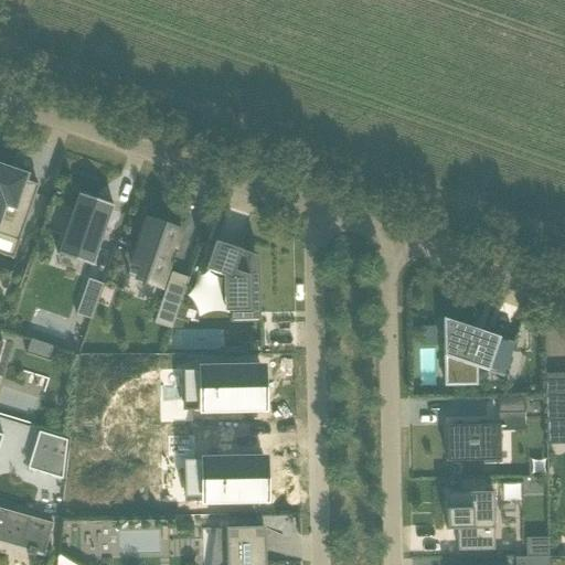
[(0,236),(19,243),(39,187),(24,181),(25,177),(0,167),(0,236)]
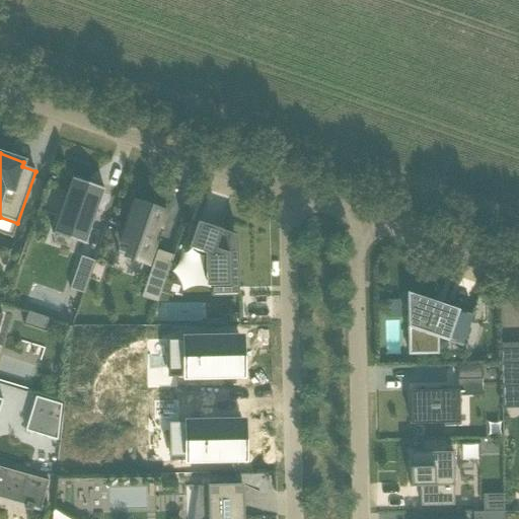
[(83,244),(85,245),(104,190),(102,190),(101,192),(73,181),(74,179),(72,178),(53,234),(55,235),(57,229),(85,238),(83,244)]
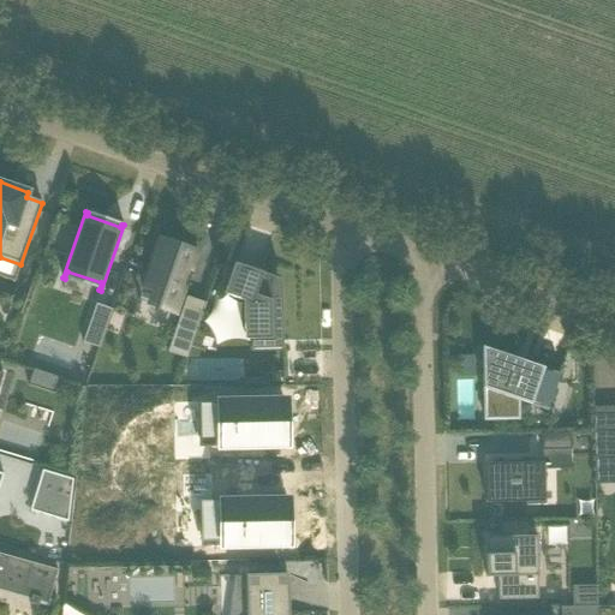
[(179,317),(180,317),(190,291),(189,291),(201,257),(161,244),(161,243),(161,242),(160,242),(151,268),(145,286),(165,292),(159,308),(179,315),(179,316),(179,317)]
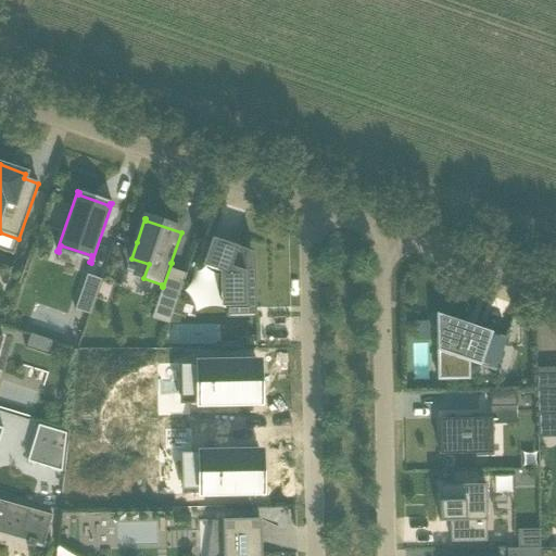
[(252,304),(251,282),(251,266),(244,266),(237,248),(238,247),(213,238),(203,265),(220,272),(222,306),(245,305),(252,305),(252,304)]
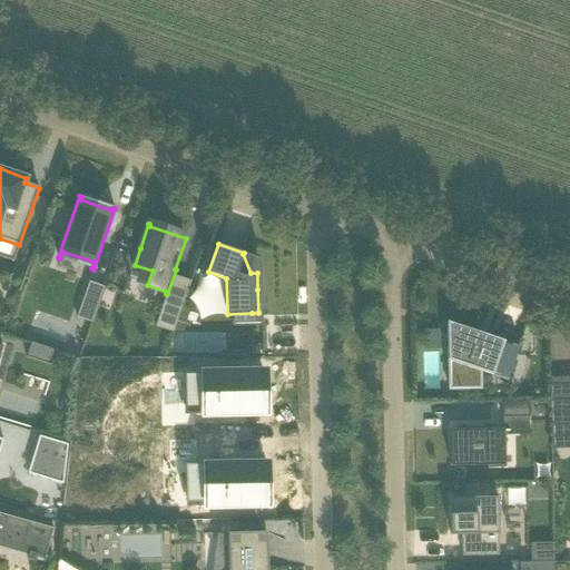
[(185,301),(167,294),(155,327),(174,333),(185,301)]
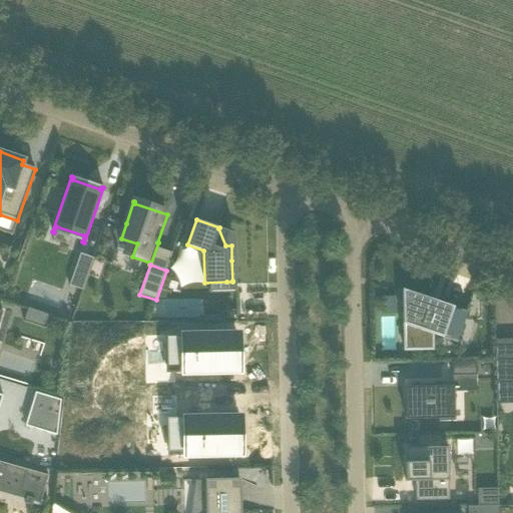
[(82,291),(85,282),(72,277),(69,286),(82,291)]
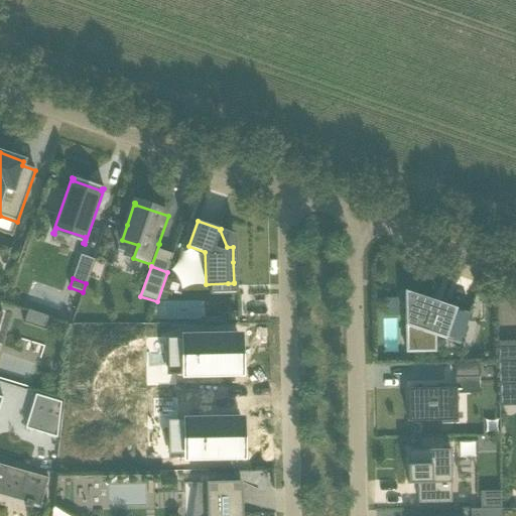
[(405,297),(406,354),(435,353),(435,337),(460,345),(470,314),(440,304),(438,308),(405,297)]
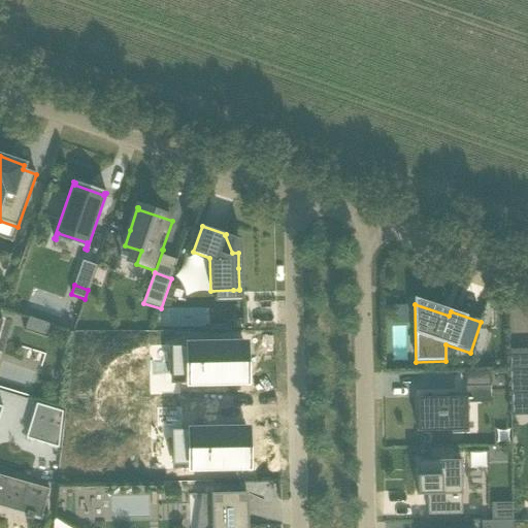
[(24,331),(46,338),(52,324),(29,317),(24,331)]
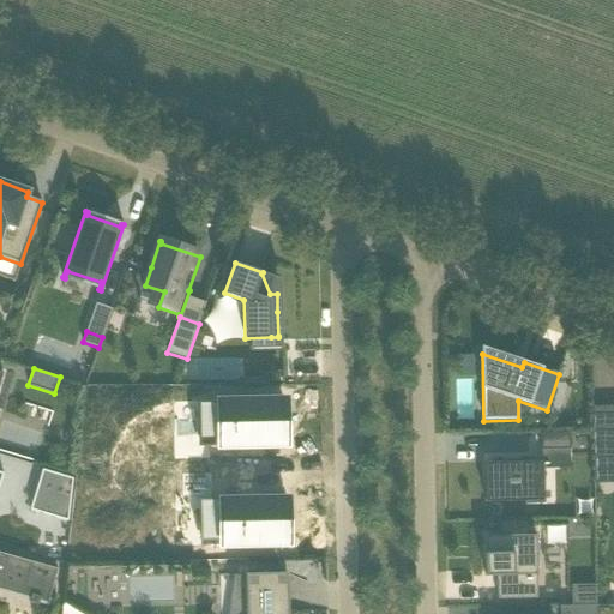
[(284,445),(283,401),(209,402),(198,414),(198,437),(209,447),(284,445)]
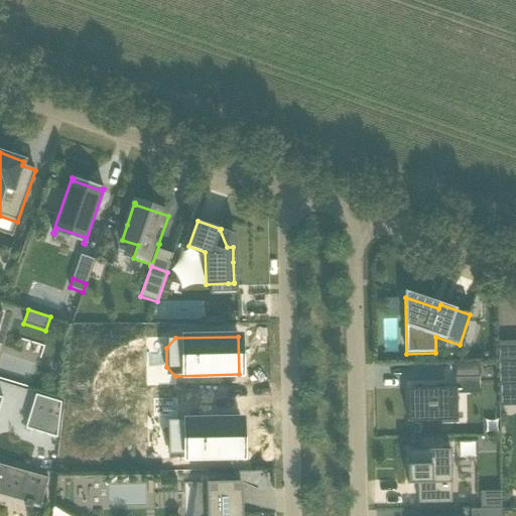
[(515,342),(497,343),(498,385),(515,385),(515,342)]
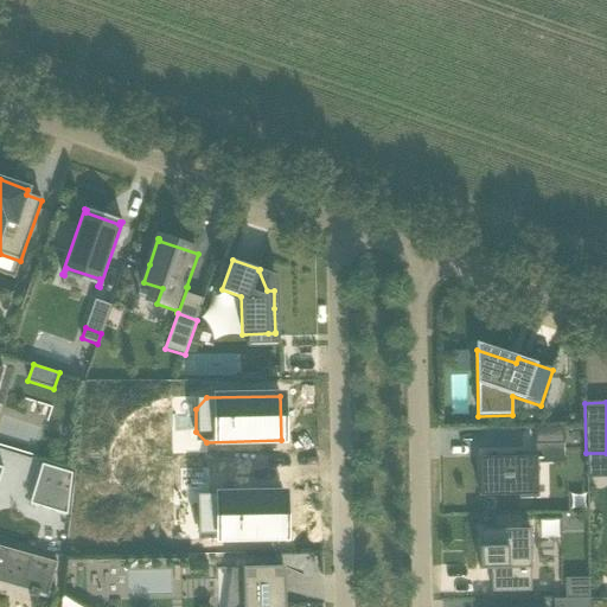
[(535,428),(535,445),(563,445),(563,428),(535,428)]
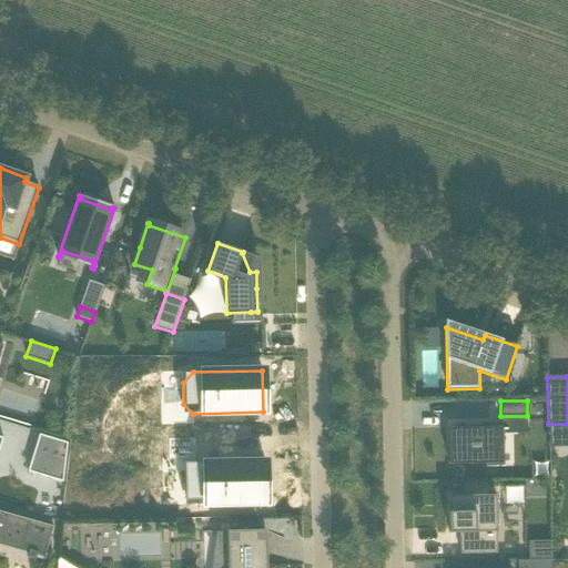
[(501,427),(448,428),(448,465),(501,464),(501,427)]
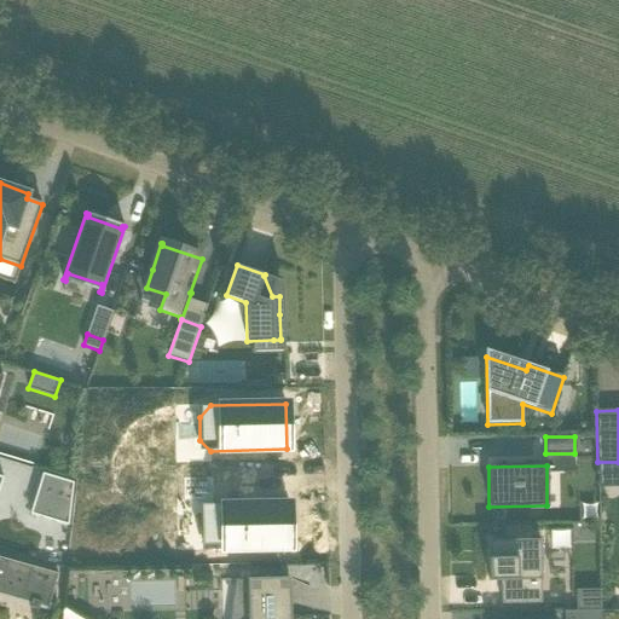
[(44,474),(32,515),(69,526),(74,484),(44,474)]
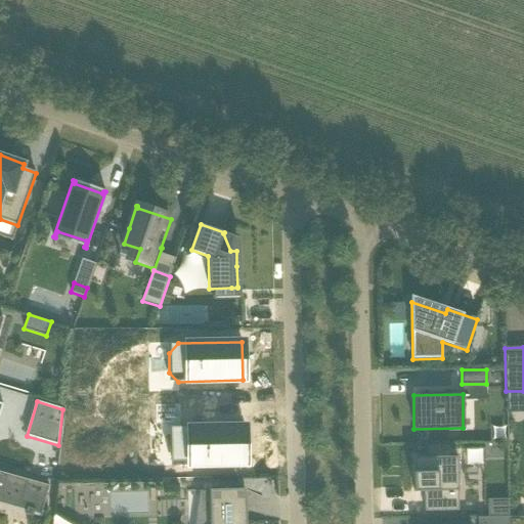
[(167,405),(167,424),(191,423),(191,404),(167,405)]
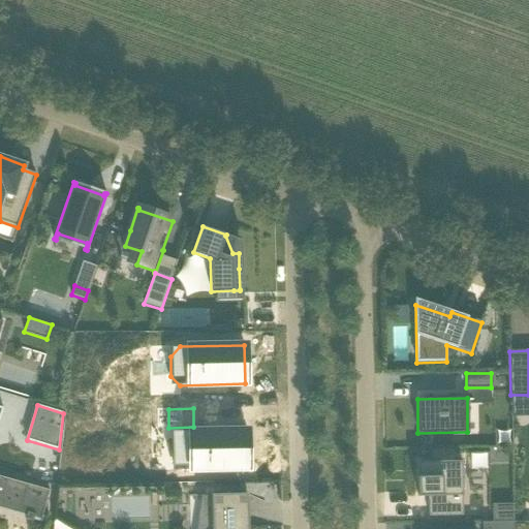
[(247,469),(246,431),(182,432),(173,442),(173,462),(182,471),(247,469)]
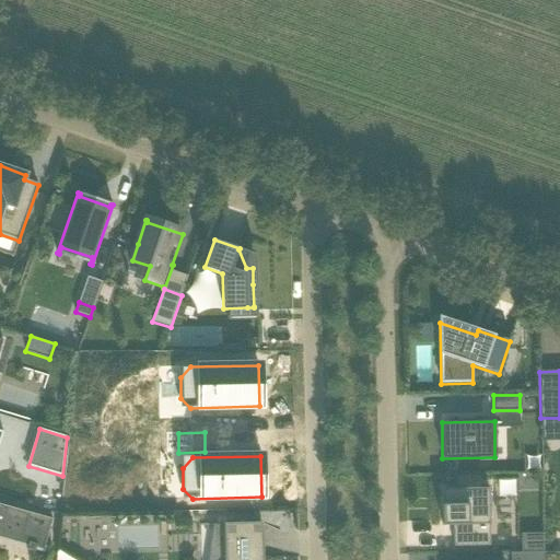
[(443,526),(454,526),(454,547),(490,546),(489,489),(442,490),(443,526)]
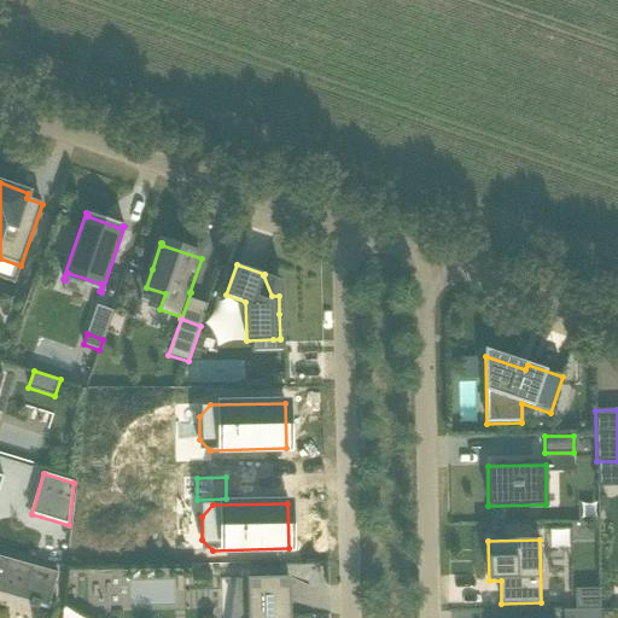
[(281,578),(245,579),(245,617),(290,617),(290,616),(290,578),(281,578)]
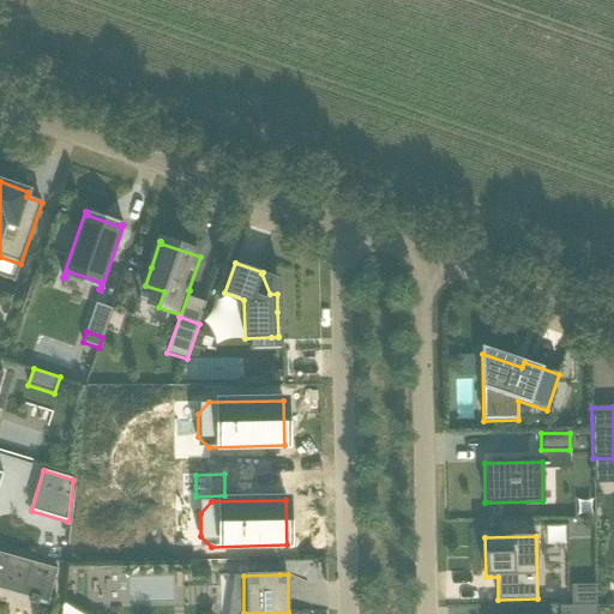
[(596,605),(596,585),(571,585),(572,606),(596,605)]
